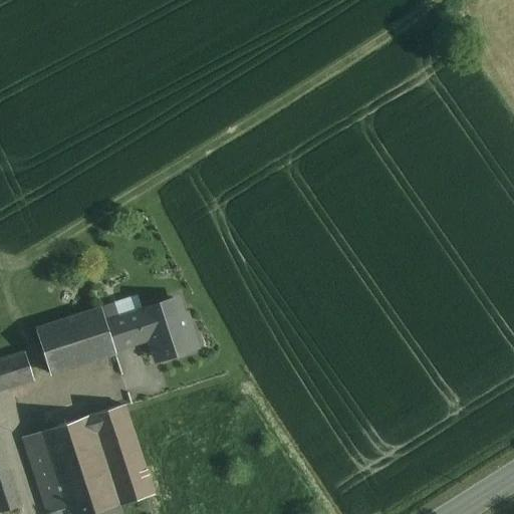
[(124,318),(133,343),(140,341),(139,339),(150,335),(157,359),(188,349),(183,332),(191,329),(186,314),(182,315),(177,300),(142,311),(143,312),(124,318)]
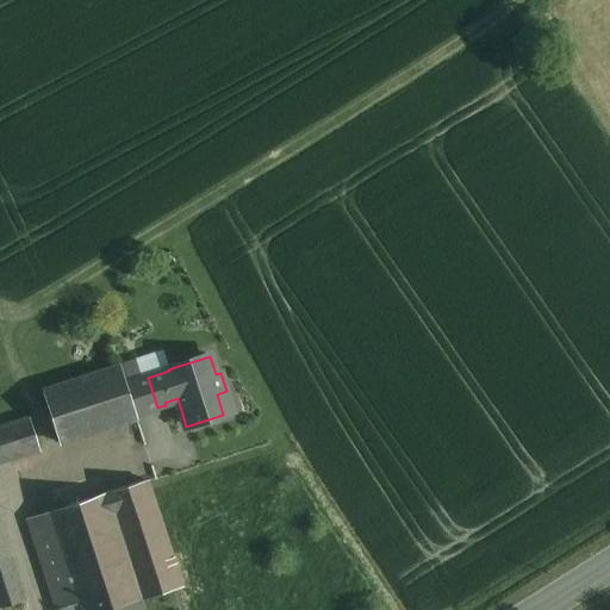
[(119,365),(45,388),(63,443),(137,419),(136,415),(125,385),(119,365)]
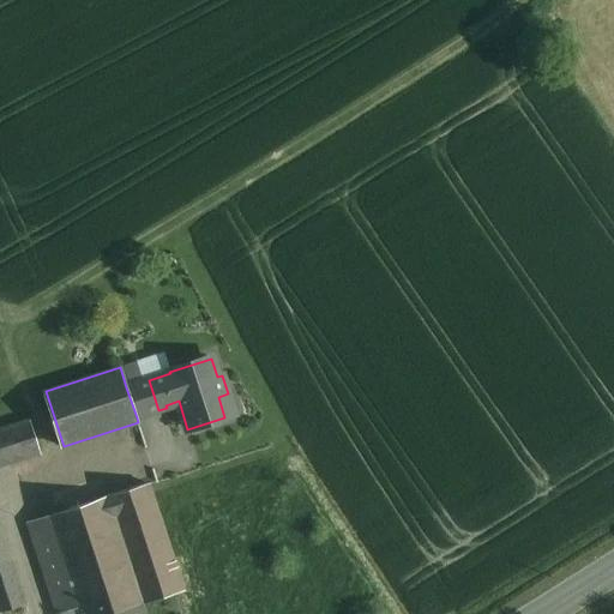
[(149,380),(126,387),(137,417),(158,410),(149,380)]
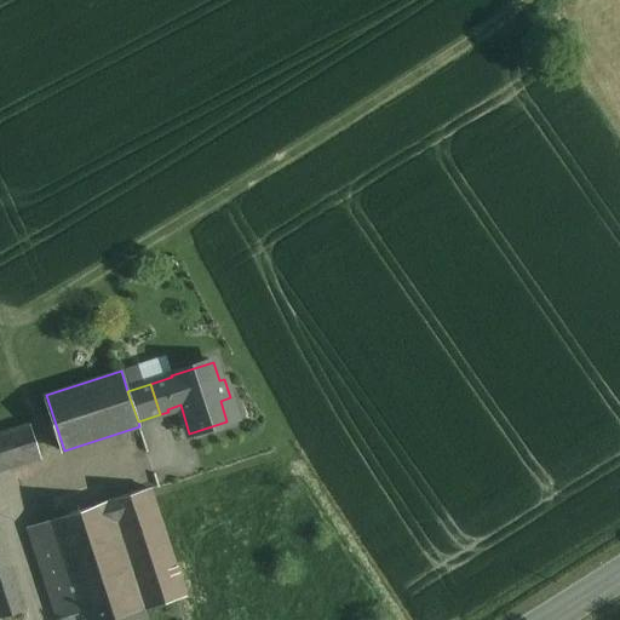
[(0,429),(0,470),(42,457),(30,419),(0,429)]
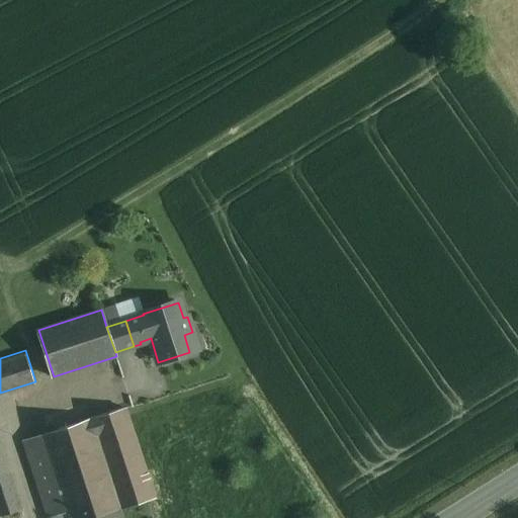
[(120,494),(125,508),(159,497),(128,407),(23,442),(49,517),(54,516),(120,494)]
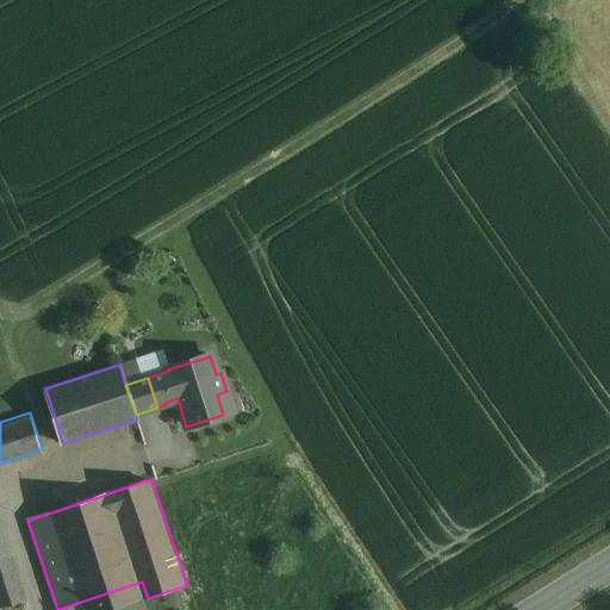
[(0,605),(29,597),(0,515),(0,605)]
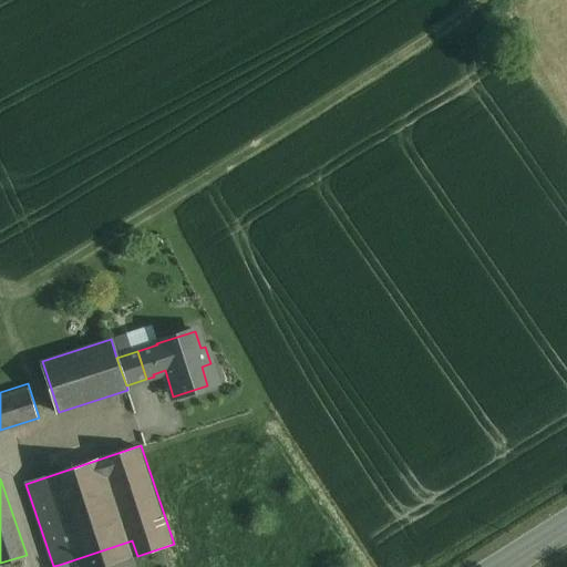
[(141,566),(137,556),(132,540),(59,565),(59,566),(141,566)]
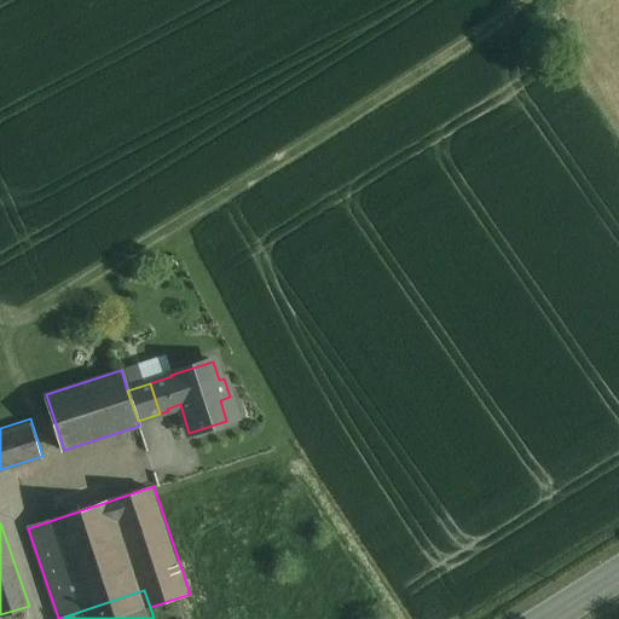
All buildings are outlined.
